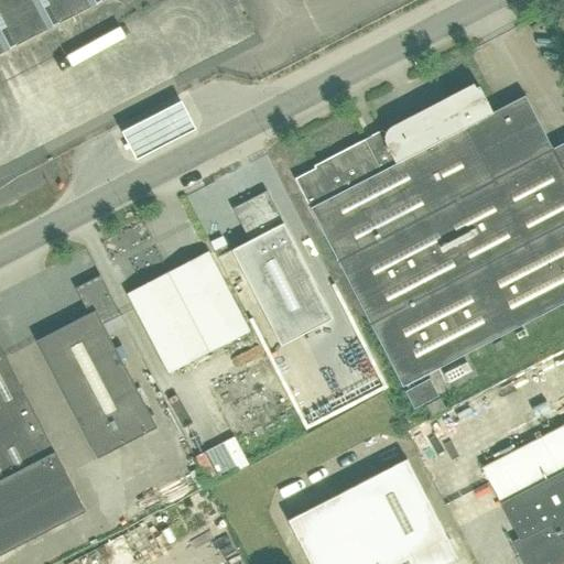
[(0,0),(0,53),(102,0),(0,0)]
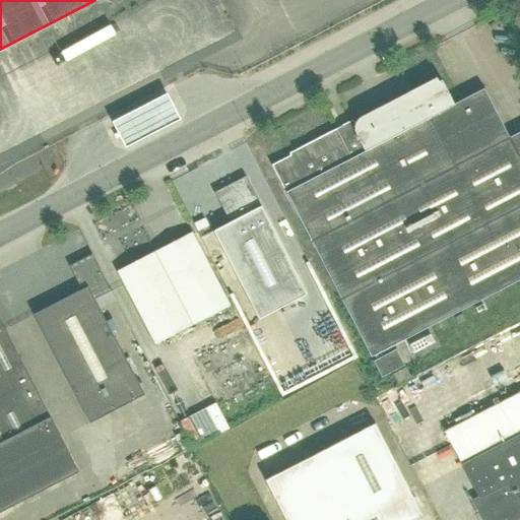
[(519,132),(510,137),(484,88),(454,105),(442,80),(439,82),(437,78),(297,150),(298,152),(272,165),(312,242),(372,356),(519,278),(519,132)]
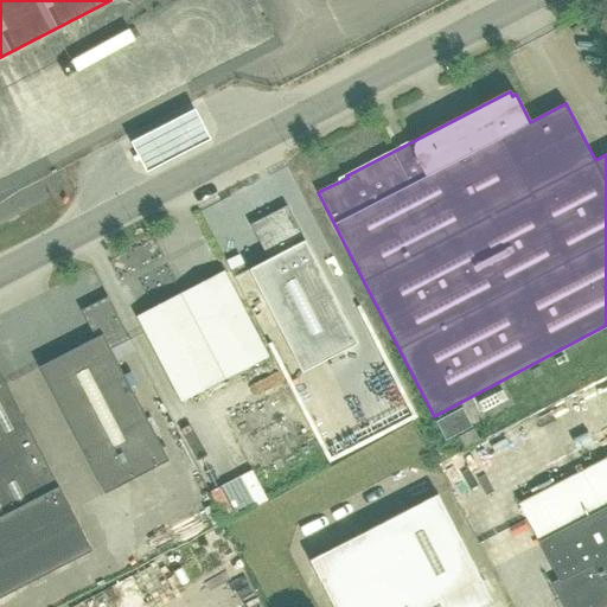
[(138,159),(200,131),(189,104),(126,133),(138,159)]
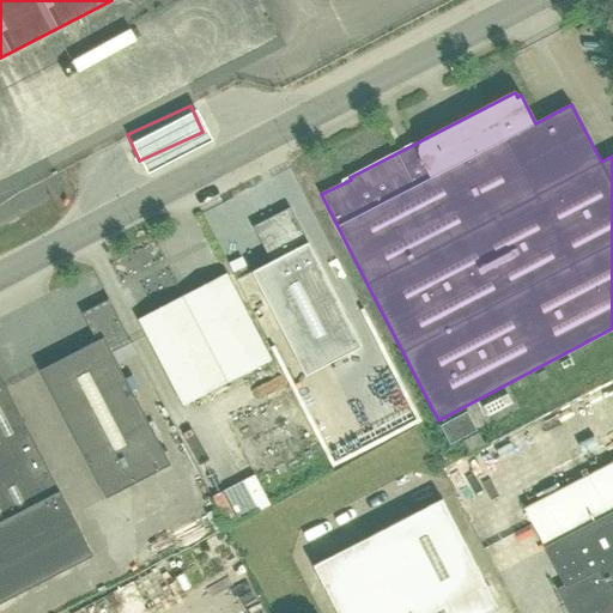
[(252,272),(305,376),(360,346),(290,207),(253,226),(271,262),(252,272)]
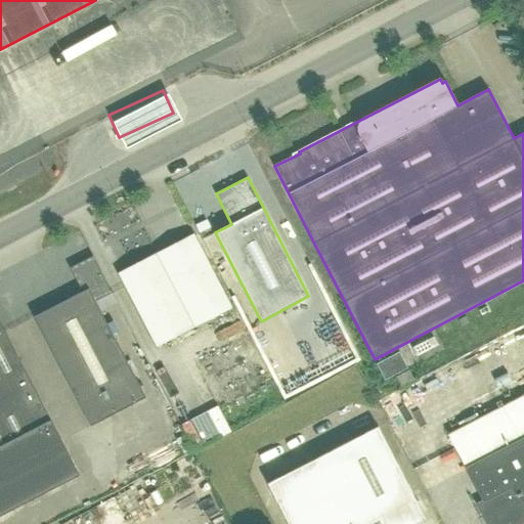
[(157,253),(116,274),(155,347),(230,307),(192,233),(157,253)]
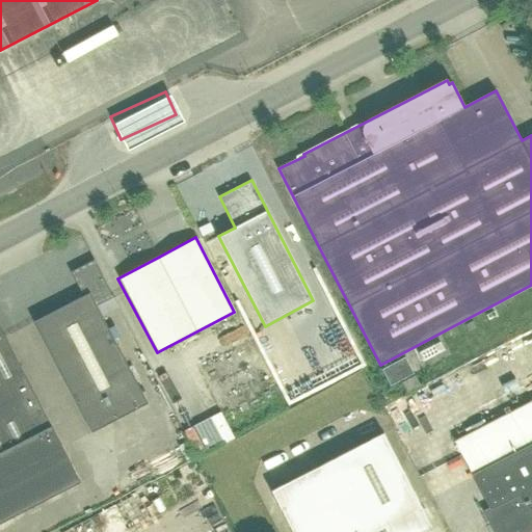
[(148,404),(98,306),(113,297),(96,261),(74,272),(84,294),(34,320),(91,433),(148,404)]
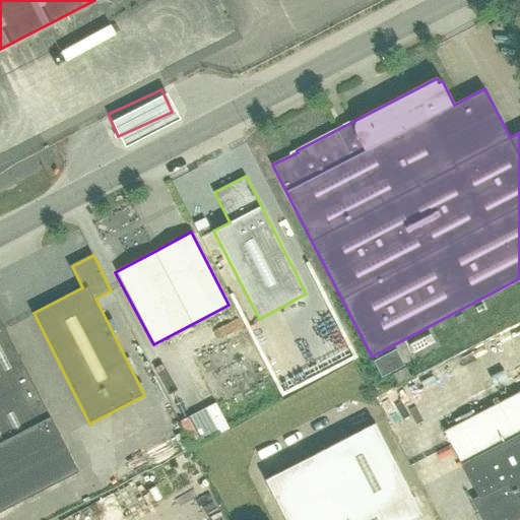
[(0,431),(4,440),(50,415),(0,318),(0,431)]
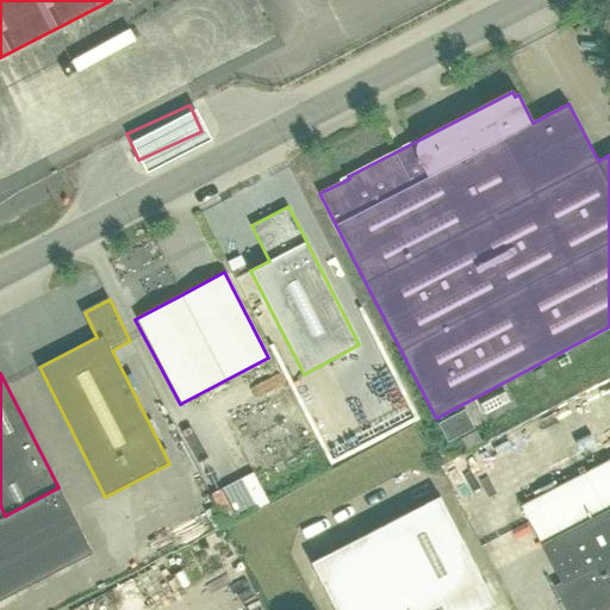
[(465,409),(439,423),(448,442),(475,428),(465,409)]
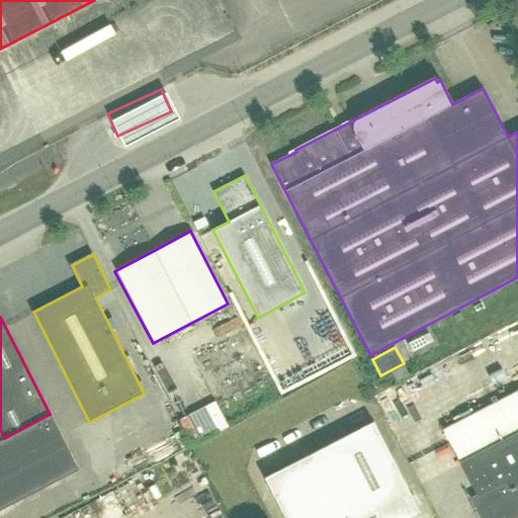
[(459,463),(460,463),(477,496),(471,499),(481,517),(517,517),(517,498),(517,496),(517,495),(517,391),(442,431),(459,463)]
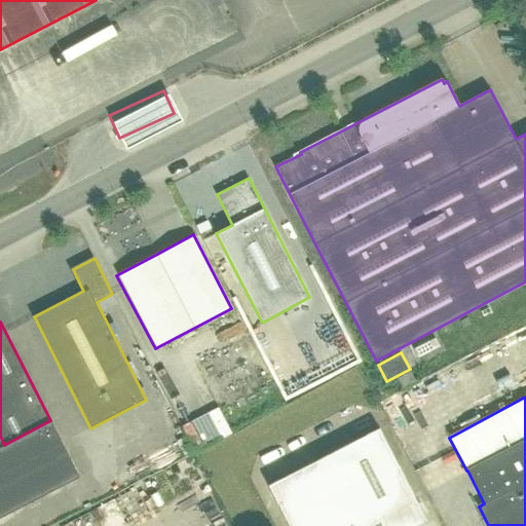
[(50,420),(4,445),(0,436),(0,517),(79,476),(50,420)]
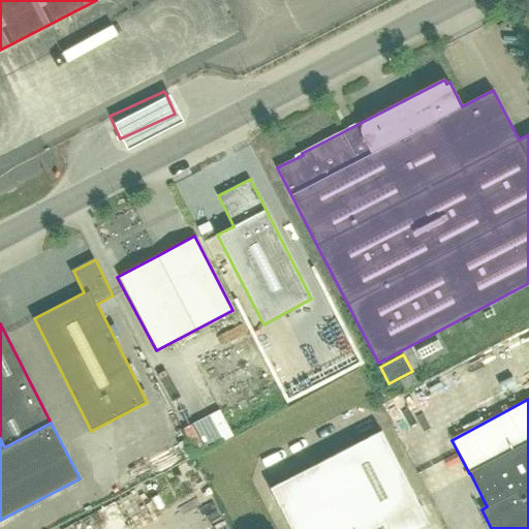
[(384,528),(383,525),(421,506),(382,432),(271,489),(290,528),(384,528)]
